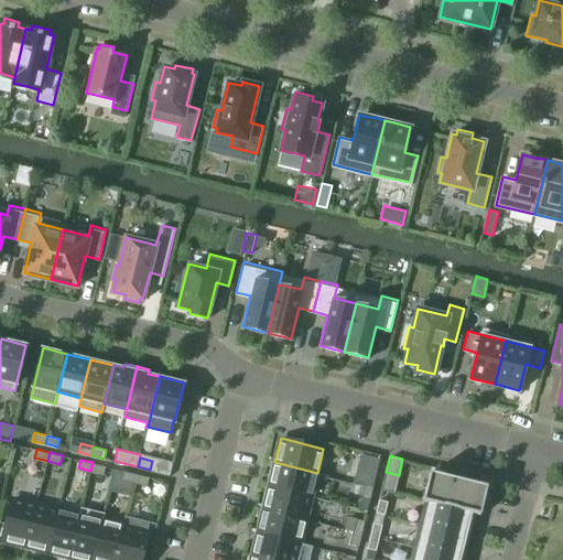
[(106,465),(93,462),(90,471),(104,474),(106,465)]
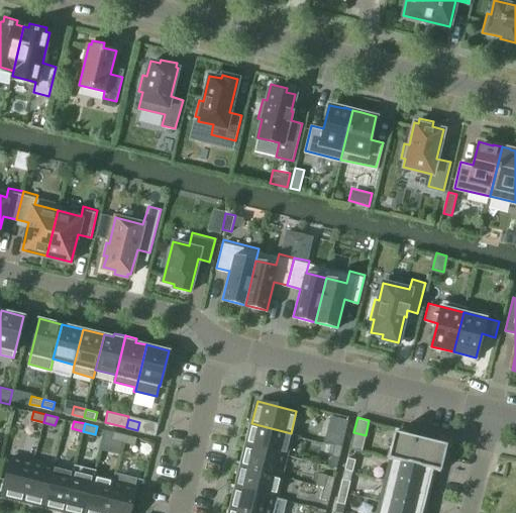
[(246,444),(286,454),(291,433),(251,423),(246,444)]
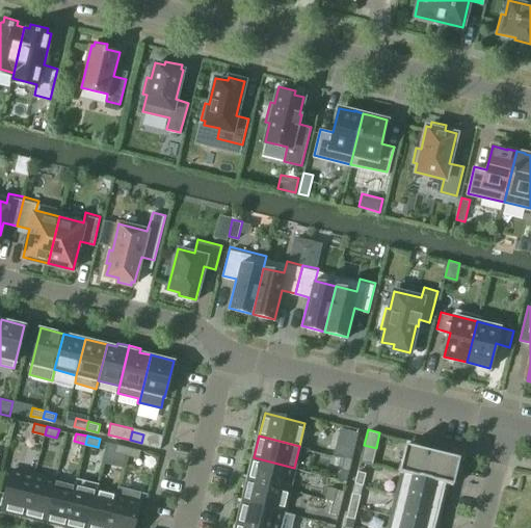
[(129,446),(116,443),(114,451),(127,454),(129,446)]
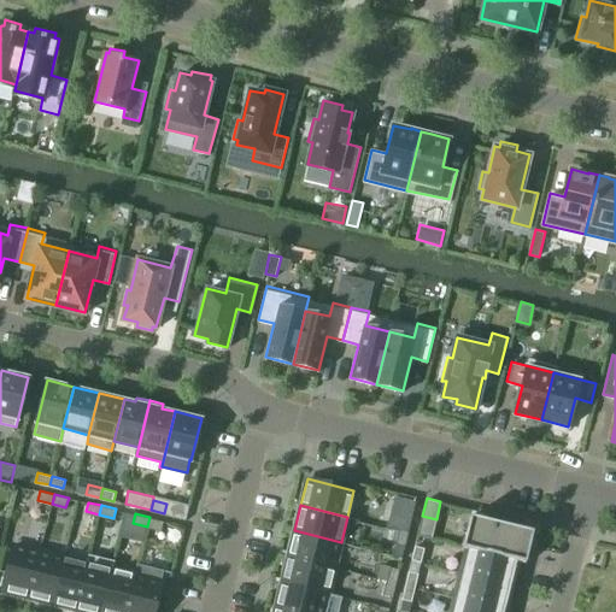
[(399,529),(409,531),(412,517),(403,516),(399,529)]
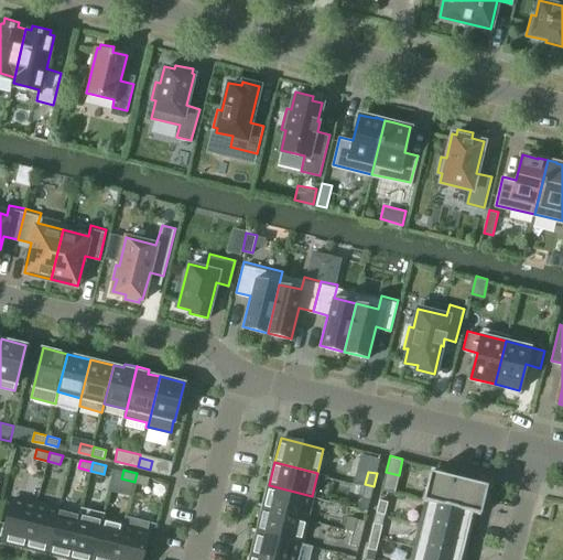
[(394,491),(399,475),(386,472),(382,487),(394,491)]
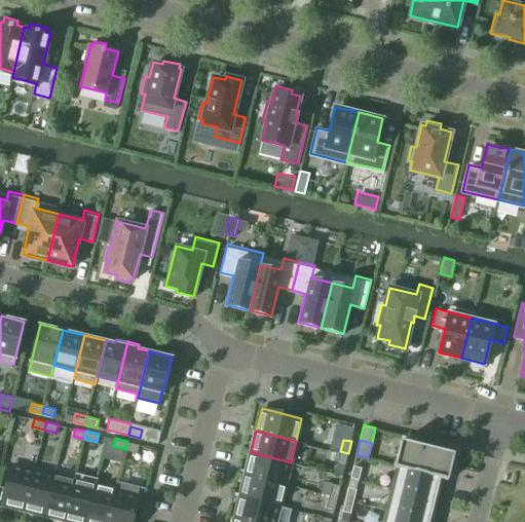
[(401,440),(394,467),(400,468),(400,467),(441,476),(440,478),(448,479),(454,452),(401,440)]
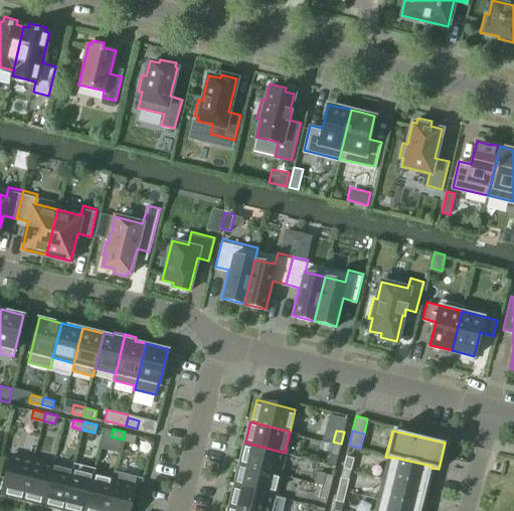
[(137,435),(125,432),(123,440),(135,443),(137,435)]
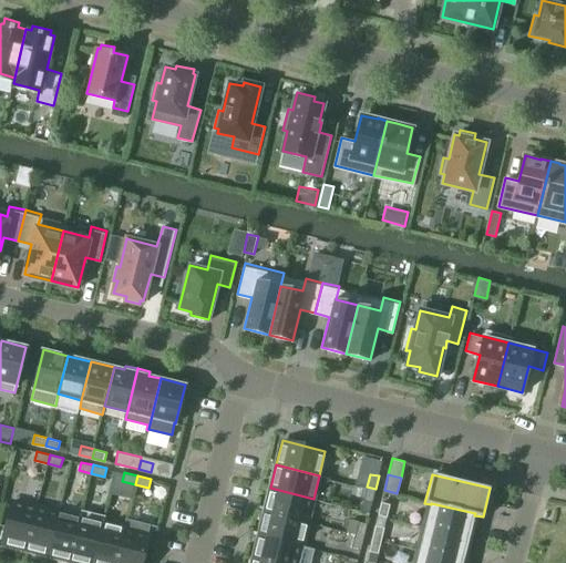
[(376,489),(367,487),(363,500),(372,502),(376,489)]
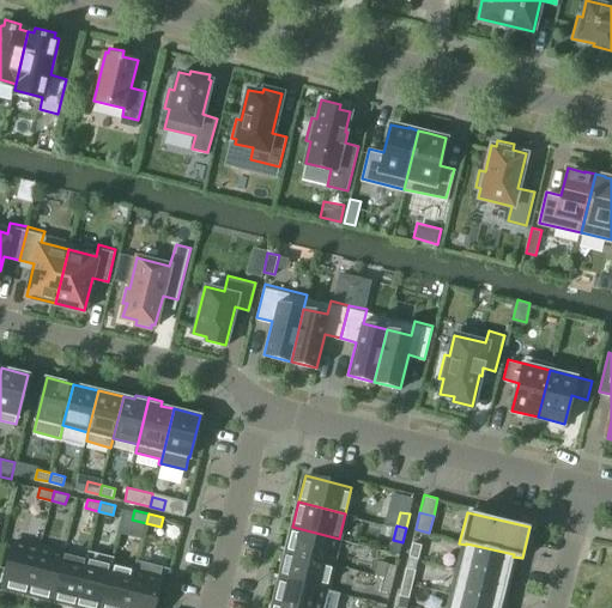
[(339,539),(292,527),(286,552),(332,564),(339,539)]
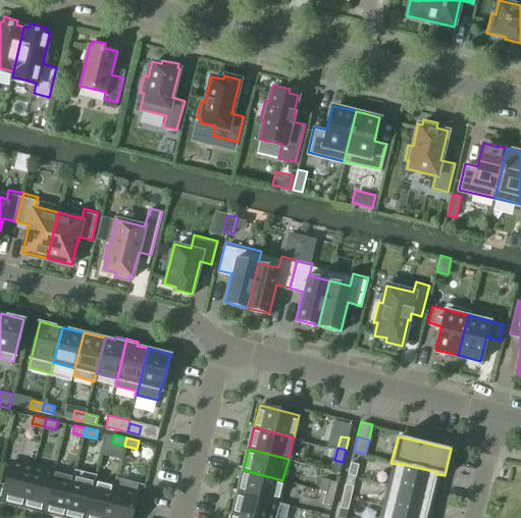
[(34,466),(11,460),(1,500),(24,505),(34,466)]
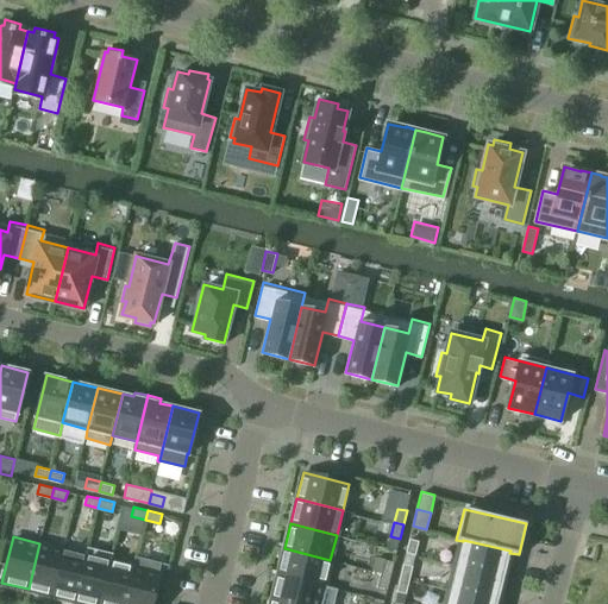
[(406,552),(417,554),(420,539),(411,536),(406,552)]
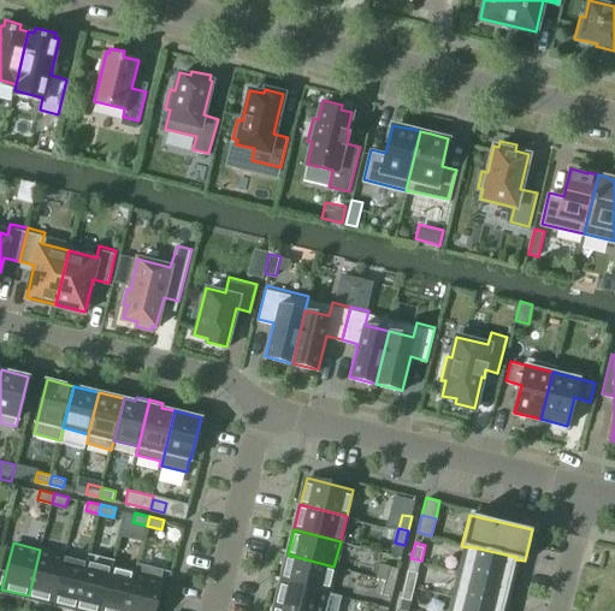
[(509,582),(515,559),(516,557),(468,546),(468,547),(462,571),(509,582)]
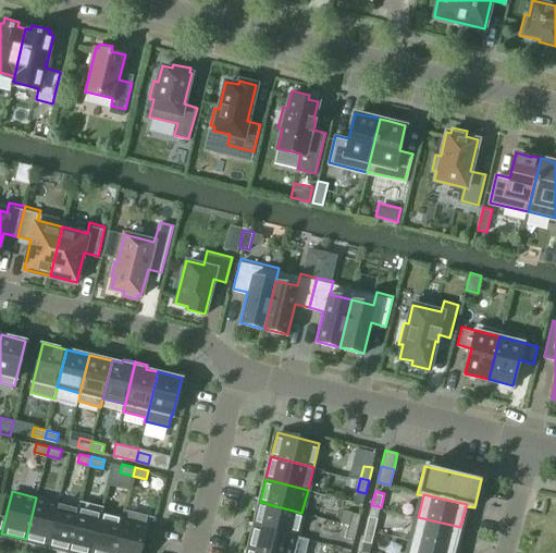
[(58,503),(36,498),(26,539),(48,544),(58,503)]
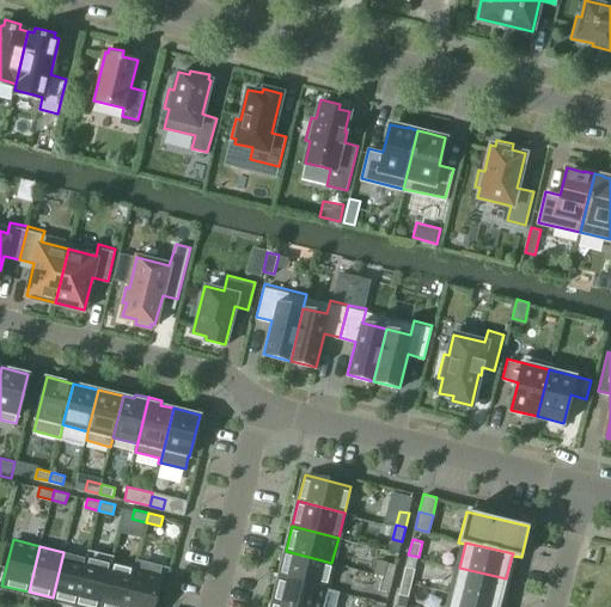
[(112,555),(90,550),(87,558),(75,604),(90,606),(99,606),(110,563),(112,555)]
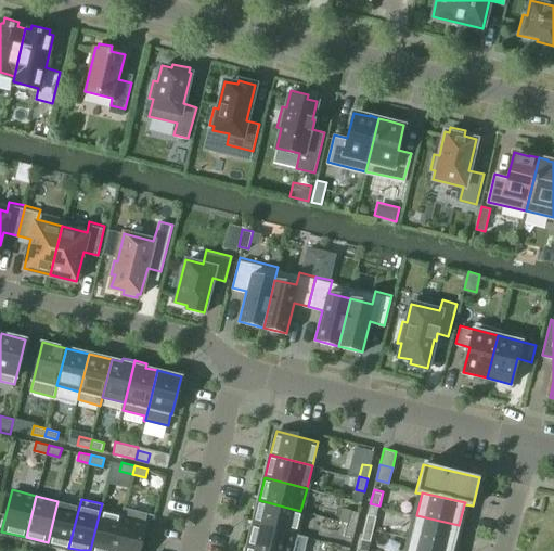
[(254,523),(295,533),(300,511),(259,500),(254,523)]
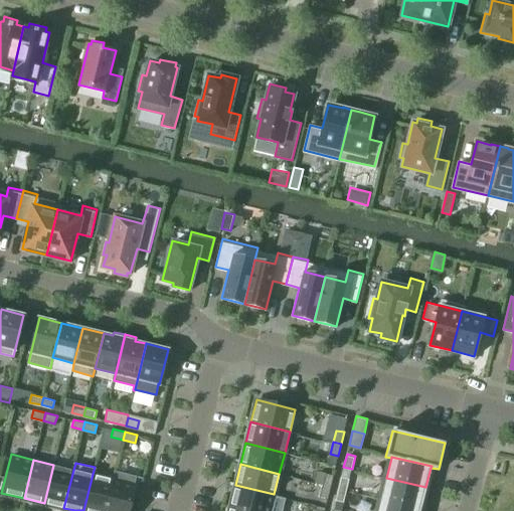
[(73,470),(53,465),(44,503),(63,508),(73,470)]
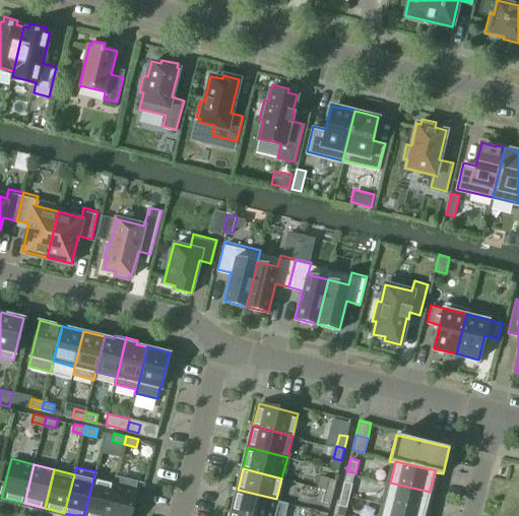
[(326,489),(333,491),(336,478),(329,476),(326,489)]
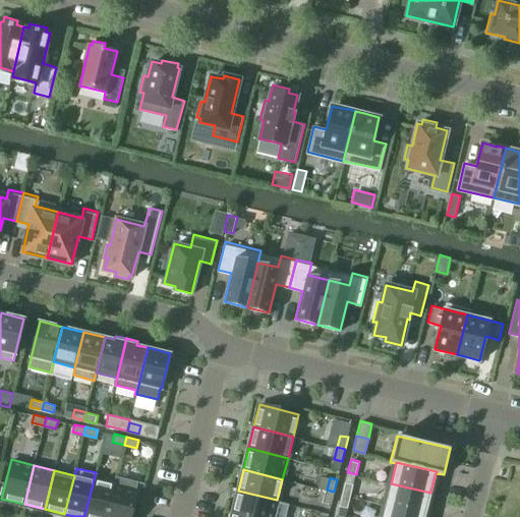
[(106,516),(115,484),(94,479),(84,516),(106,516)]
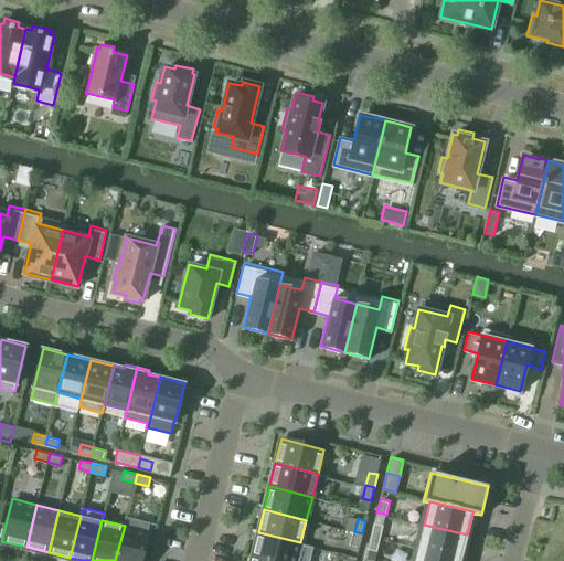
[(383,525),(374,522),(371,536),(380,538),(383,525)]
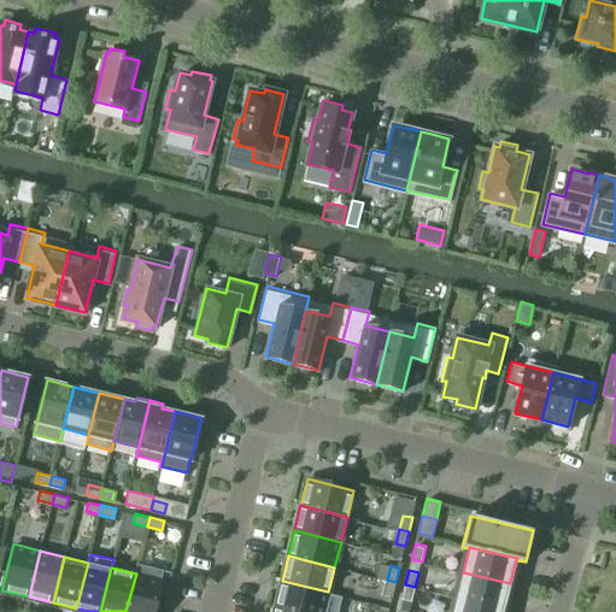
[(457,598),(504,608),(510,583),(463,572),(457,598)]
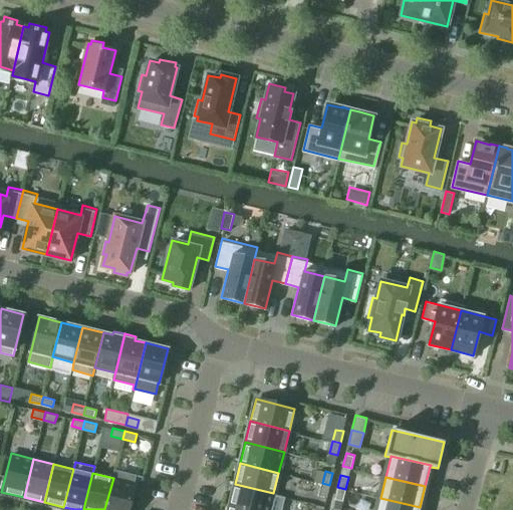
[(127,509),(135,484),(113,478),(104,509),(127,509)]
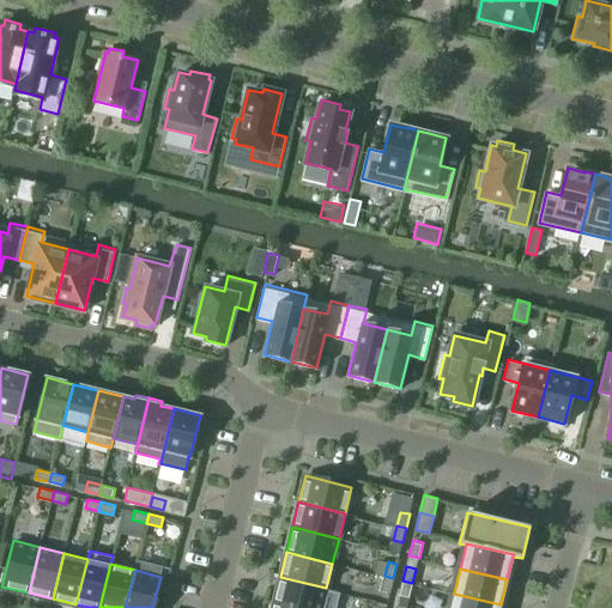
[(393,578),(385,576),(381,590),(391,593),(393,578)]
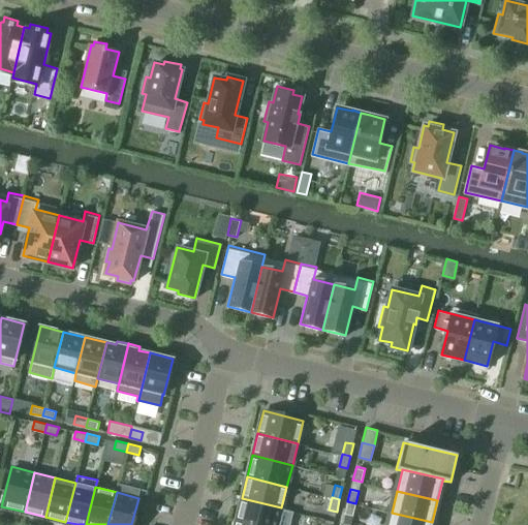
[(277,524),(281,507),(242,498),(237,520),(256,524),(277,524)]
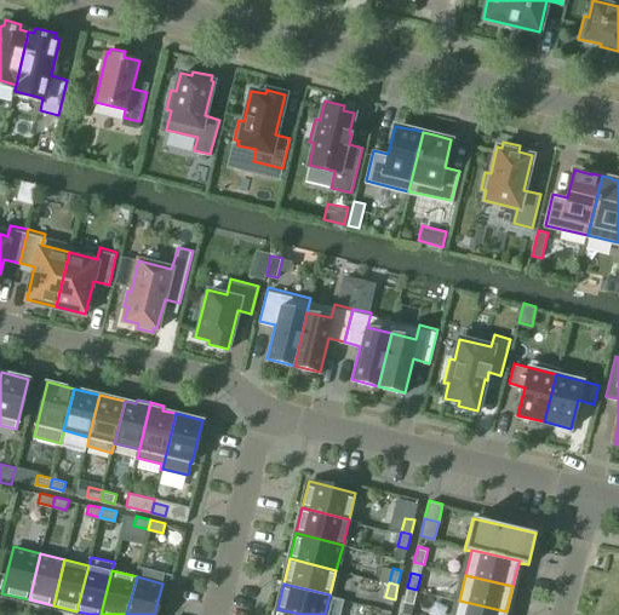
[(417,590),(407,587),(405,601),(413,603),(417,590)]
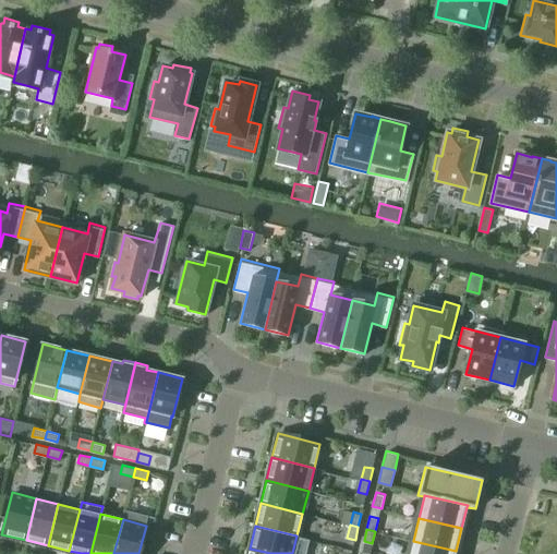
[(455,553),(456,551),(413,541),(410,553),(455,553)]
